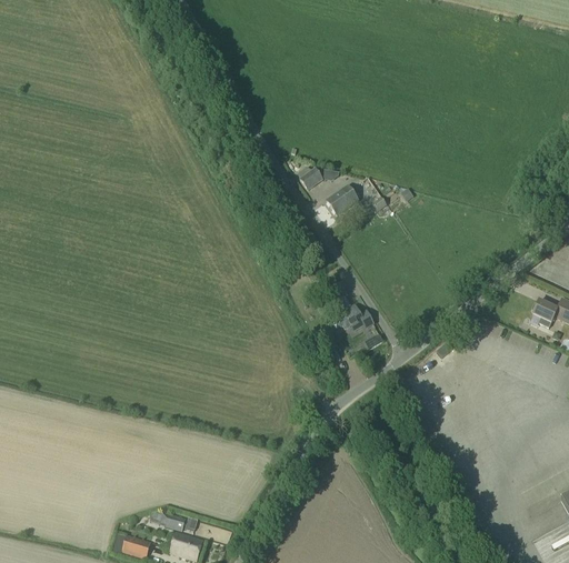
[(316,167),(301,177),(308,188),(322,178),(316,167)]
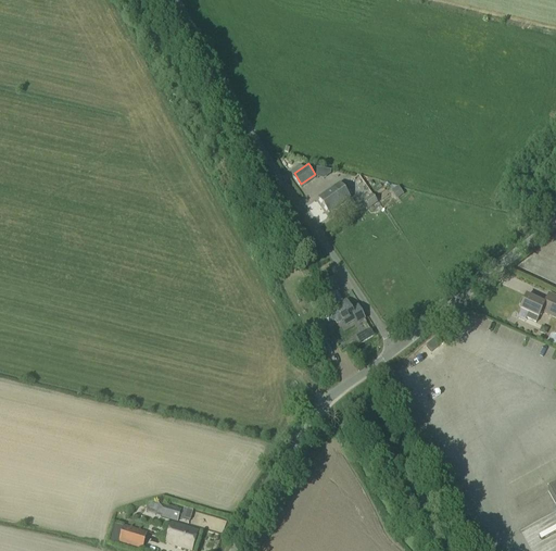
[(329,209),(350,193),(340,178),(319,193),(329,209)]
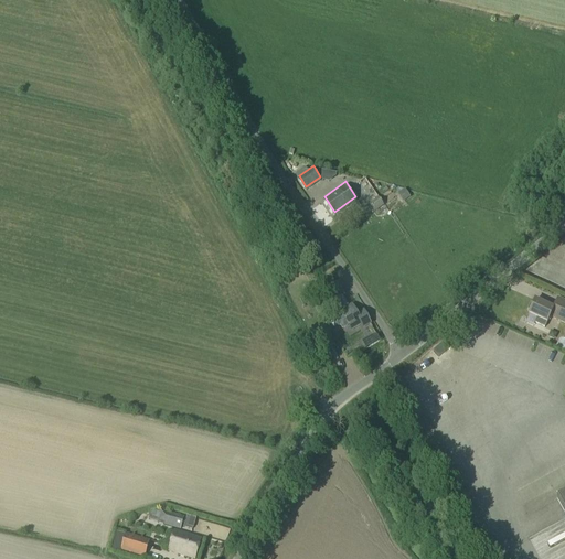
[(403,197),(411,192),(404,184),(397,190),(403,197)]
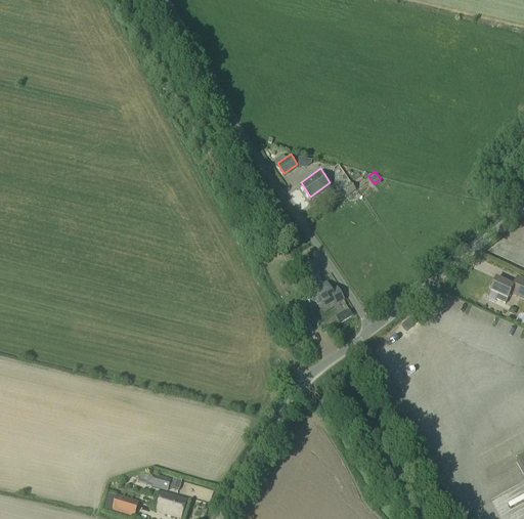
[(351,179),(342,185),(347,192),(356,186),(351,179)]
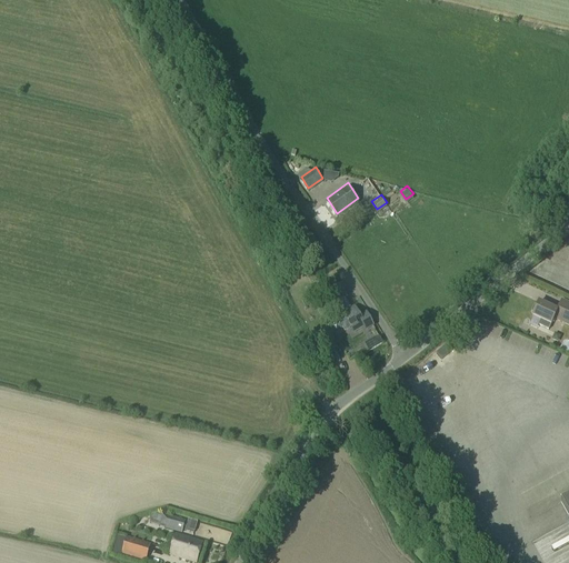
[(340,283),(327,291),(332,302),(333,302),(338,311),(347,327),(350,324),(353,330),(366,322),(367,324),(372,321),(366,309),(359,312),(353,303),(350,304),(345,294),(346,293),(340,283)]
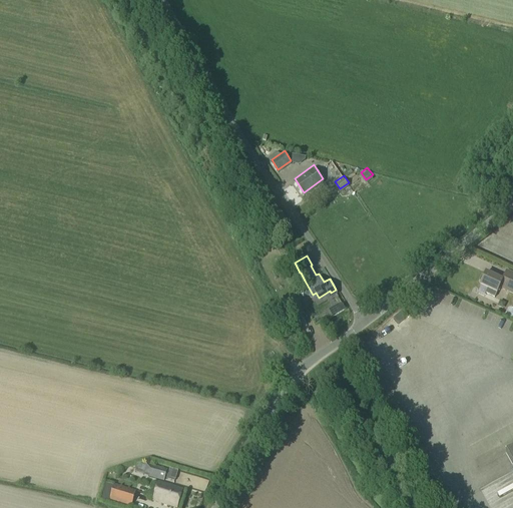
[(499,285),(512,290),(512,270),(506,267),(502,277),(485,269),(484,272),(482,271),(481,272),(478,277),(479,278),(480,279),(479,281),(487,285),(485,289),(494,294),(496,289),(497,290),(499,285)]
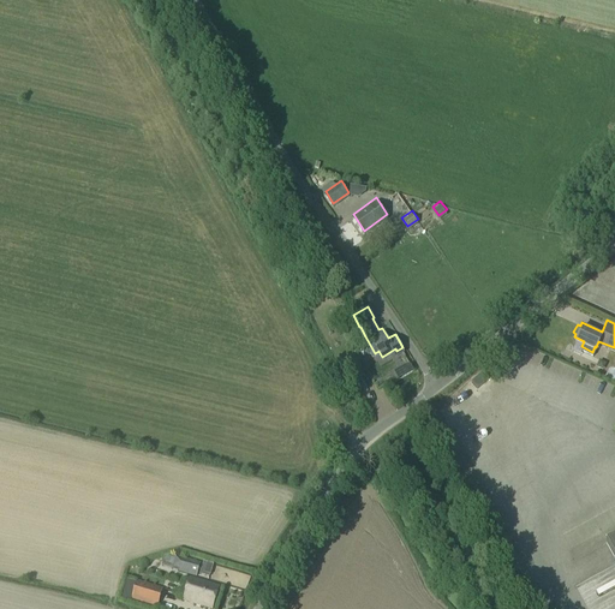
[(183,553),(178,566),(196,572),(199,559),(183,553)]
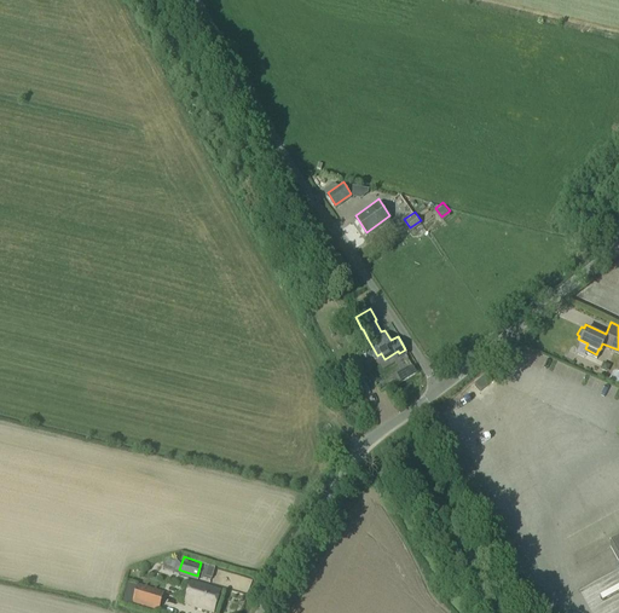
[(220,585),(191,577),(184,600),(214,608),(220,585)]
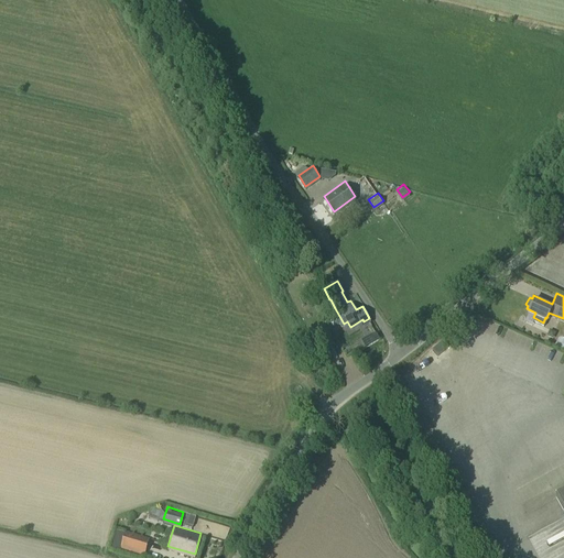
[(126,527),(120,544),(144,551),(150,535),(126,527)]
